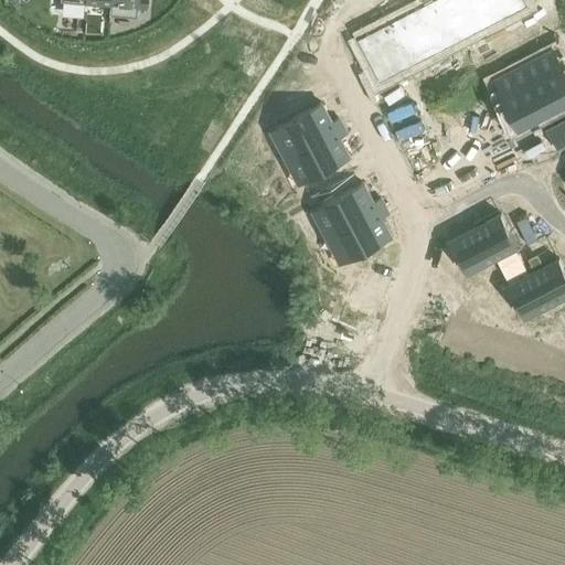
[(110,0),(110,4),(109,14),(136,17),(137,6),(146,7),(146,0),(110,0)]
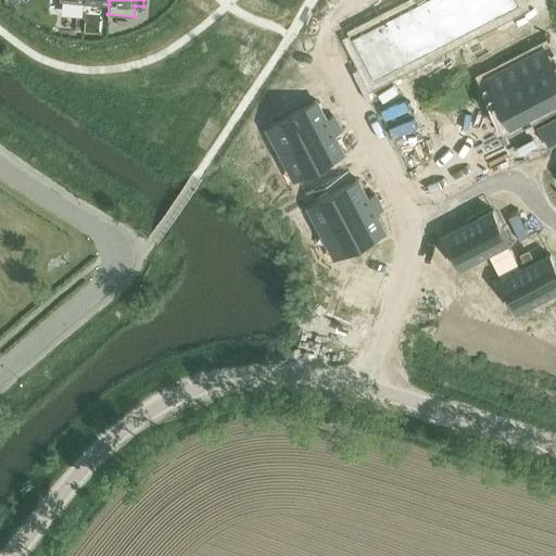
[(422,0),(409,8),(431,50),(460,35),(442,0),(422,0)]
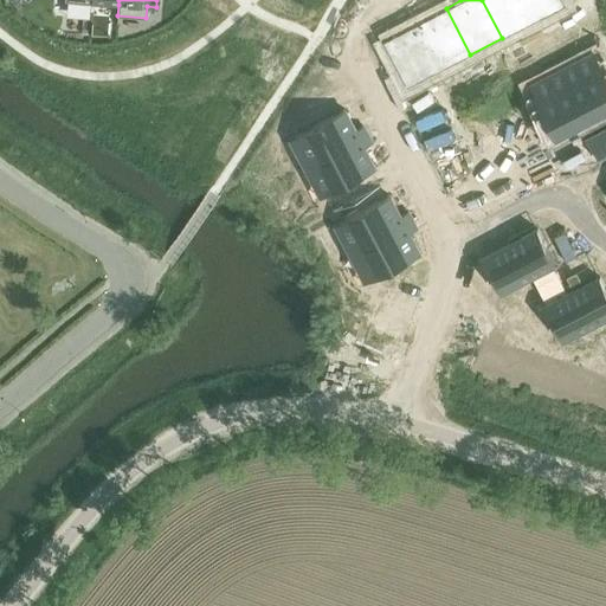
[(482,0),(502,38),(533,21),(521,0),(482,0)]
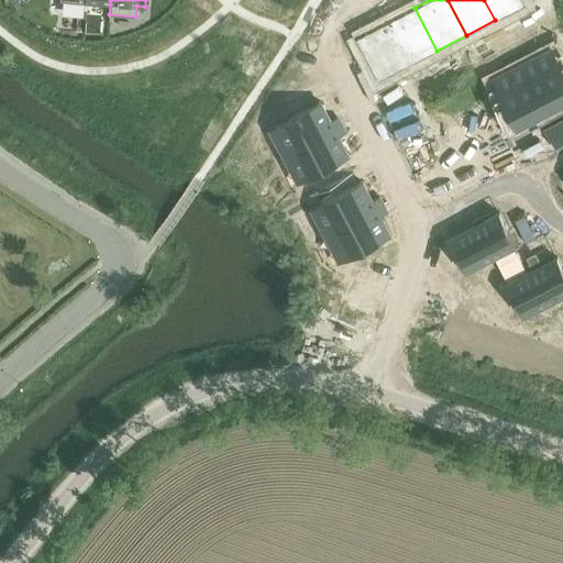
[(484,0),(495,20),(526,4),(522,0),(484,0)]
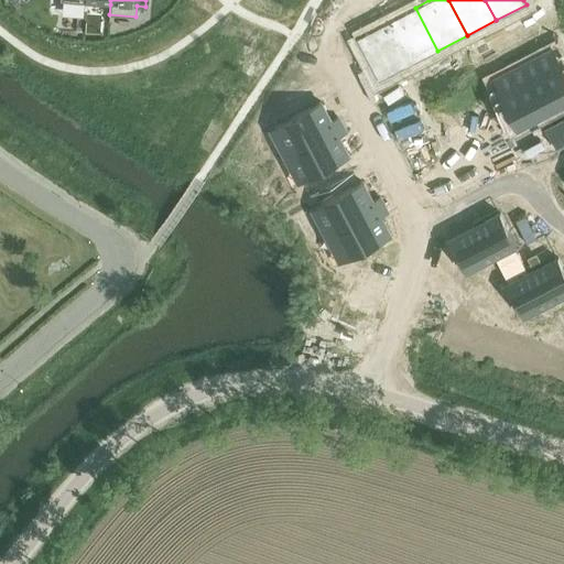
[(391,8),(381,13),(386,22),(396,18),(391,8)]
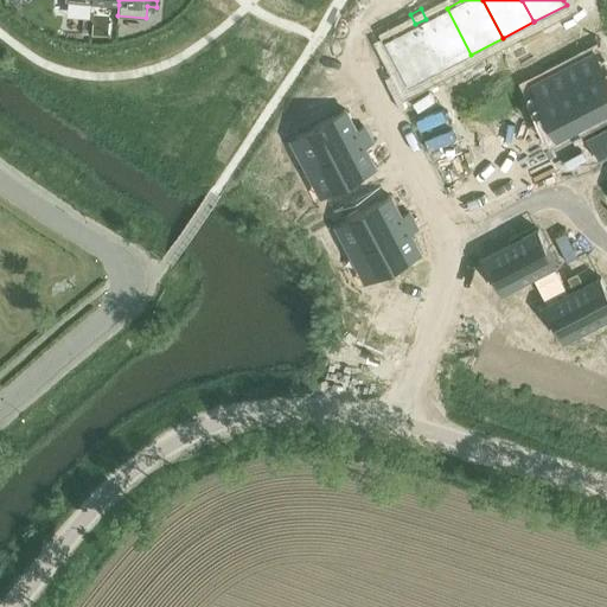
[(426,19),(415,24),(440,70),(471,55),(447,8),(426,19)]
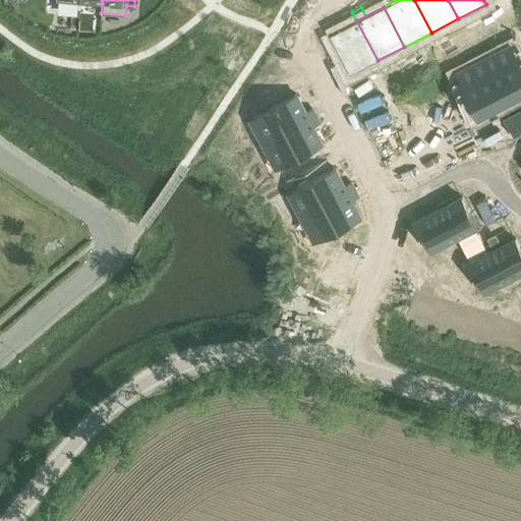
[(352,12),(343,17),(348,25),(356,20),(352,12)]
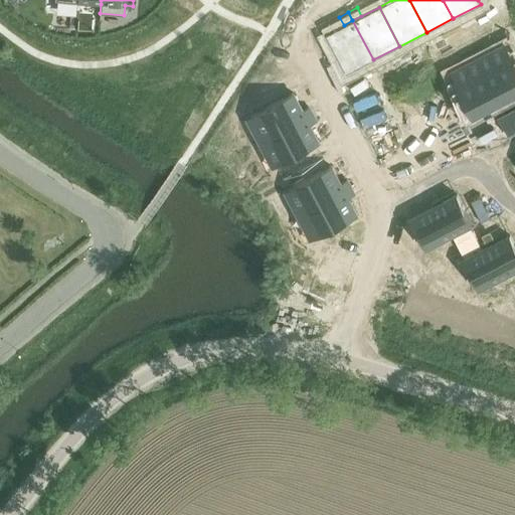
[(344,25),(325,35),(345,74),(373,59),(352,20),(344,25)]
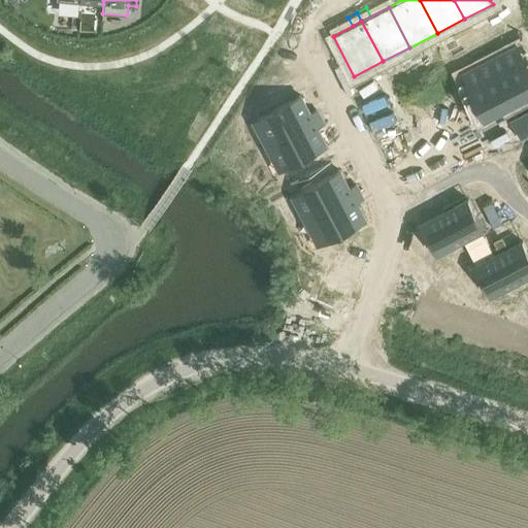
[(527,63),(520,46),(491,61),(513,101),(527,92),(527,63)]
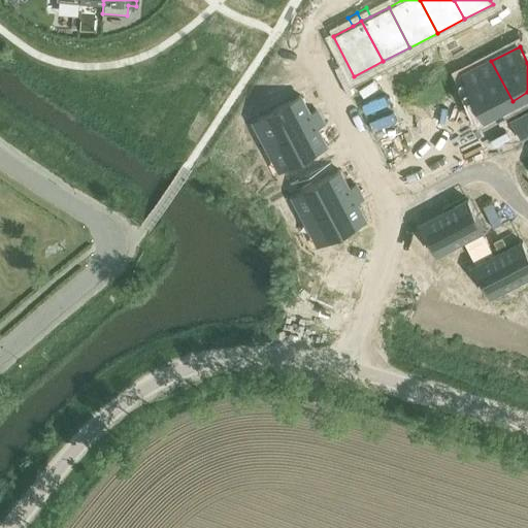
[(491,61),(463,75),(480,106),(470,111),(474,121),(513,101),(491,61)]
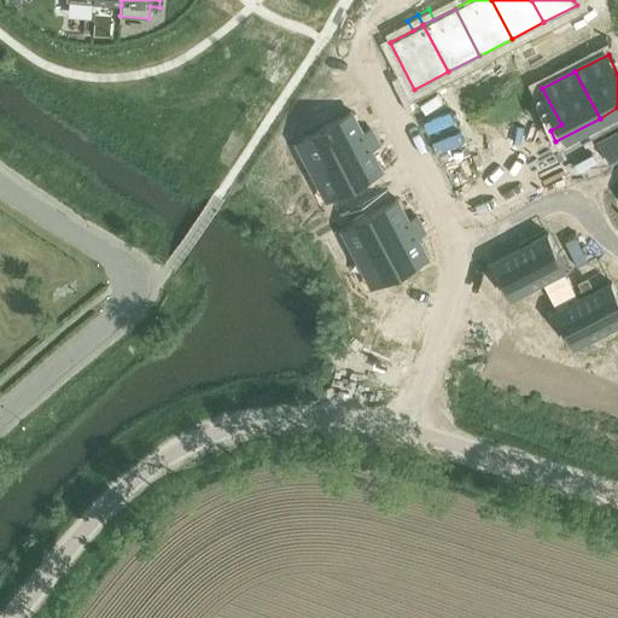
[(301,138),(316,168),(375,138),(371,129),(362,133),(351,111),(342,117),(301,138)]
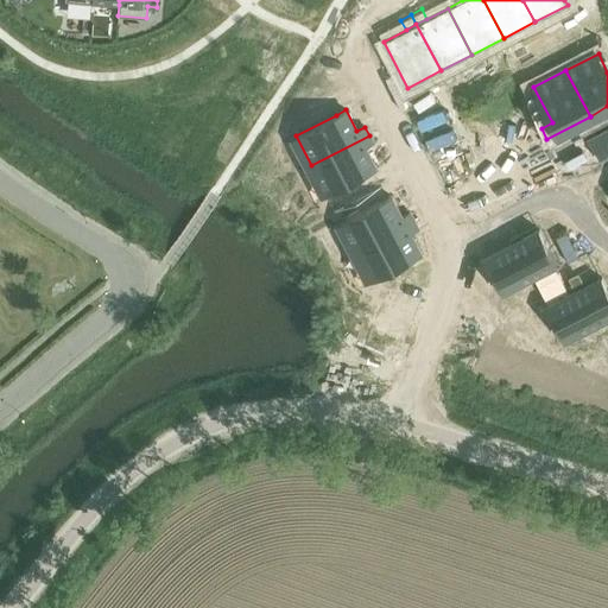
[(607,125),(587,137),(599,159),(607,154),(607,125)]
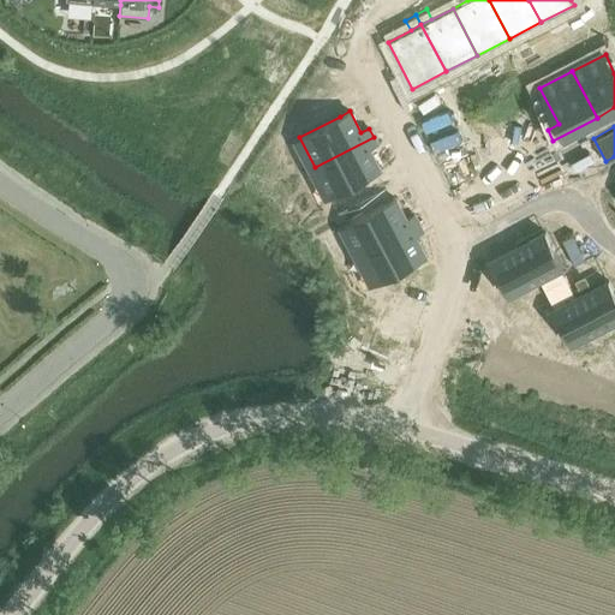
[(374,137),(315,167),(330,197),(381,171),(377,163),(370,149),(377,145),(374,137)]
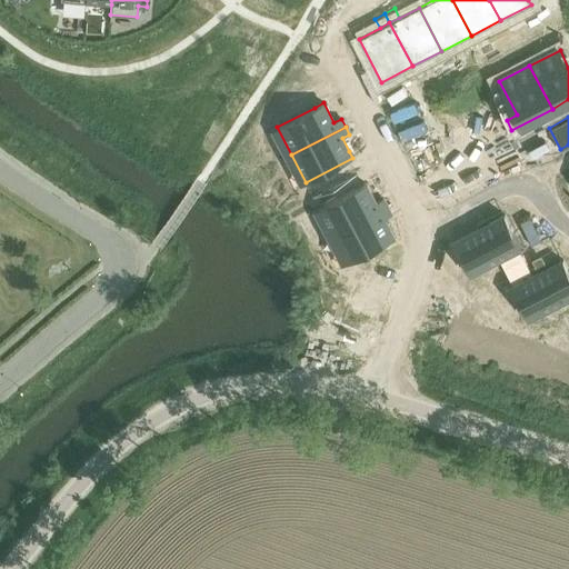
[(318,208),(332,236),(387,208),(383,199),(376,203),(366,183),(357,188),(318,208)]
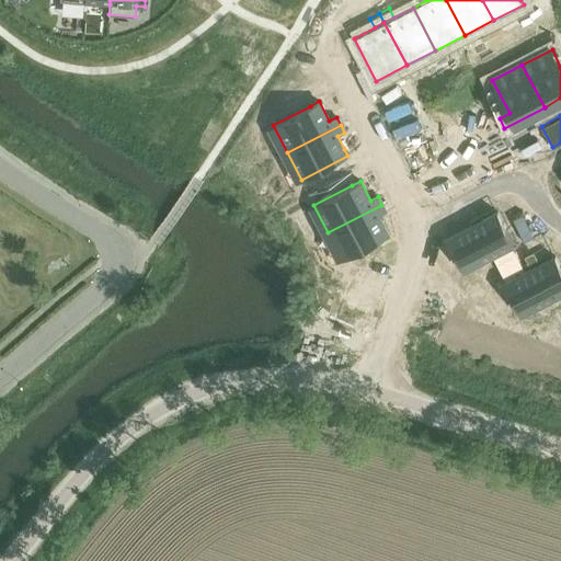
[(381,205),(328,232),(342,260),(389,236),(379,216),(386,213),(381,205)]
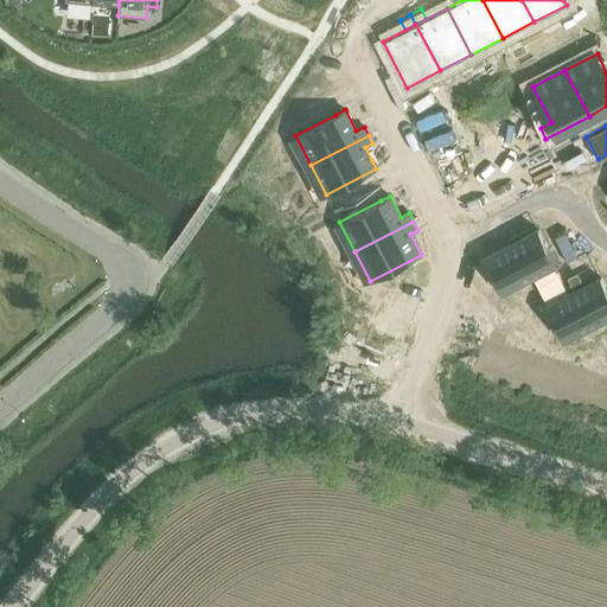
[(555,228),(562,241),(570,236),(563,223),(555,228)]
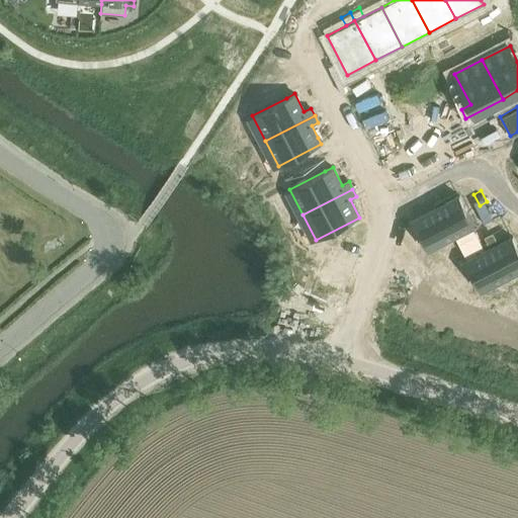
[(422,239),(429,235),(435,246),(442,242),(475,225),(459,195),(412,220),(422,239)]
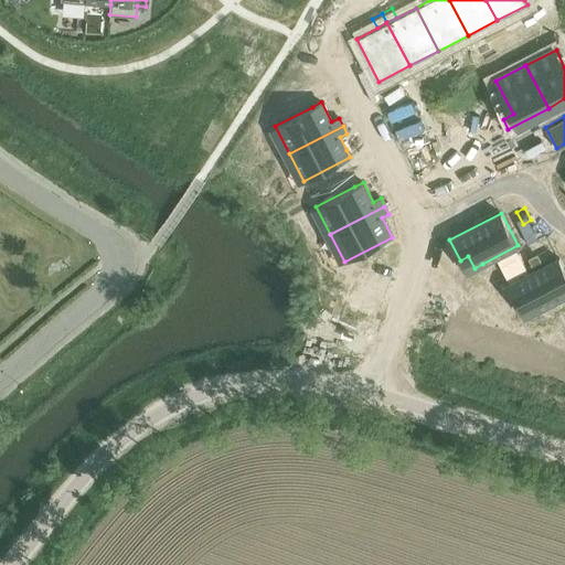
[(564,267),(560,258),(508,285),(519,305),(526,300),(533,312),(564,295),(564,267)]
